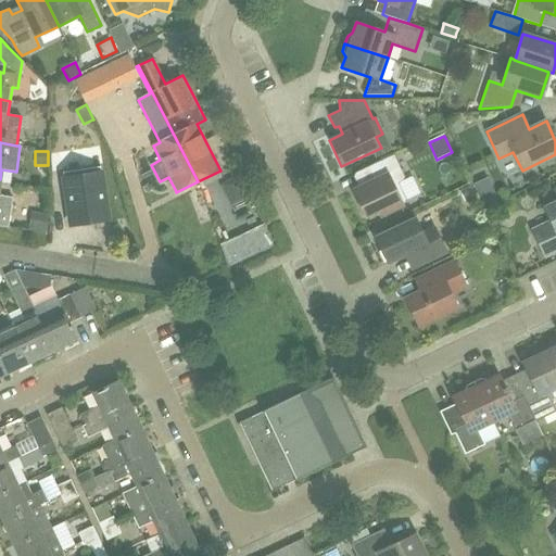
[(393,154),(371,165),(378,178),(355,189),(354,193),(365,214),(368,216),(378,211),(379,214),(383,215),(403,205),(402,204),(405,203),(406,200),(399,184),(403,180),(405,177),(393,154)]
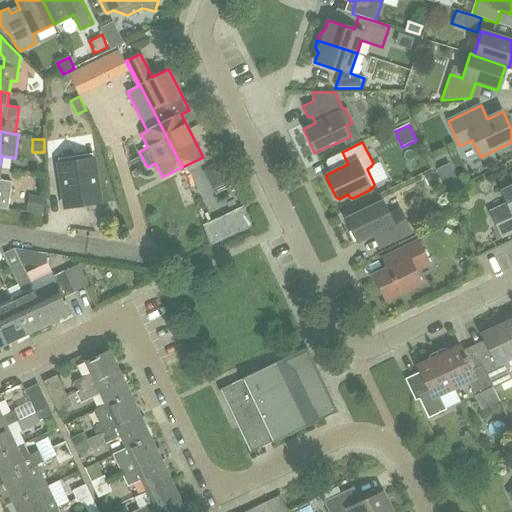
[(65,208),(99,203),(92,154),(58,159),(65,208)]
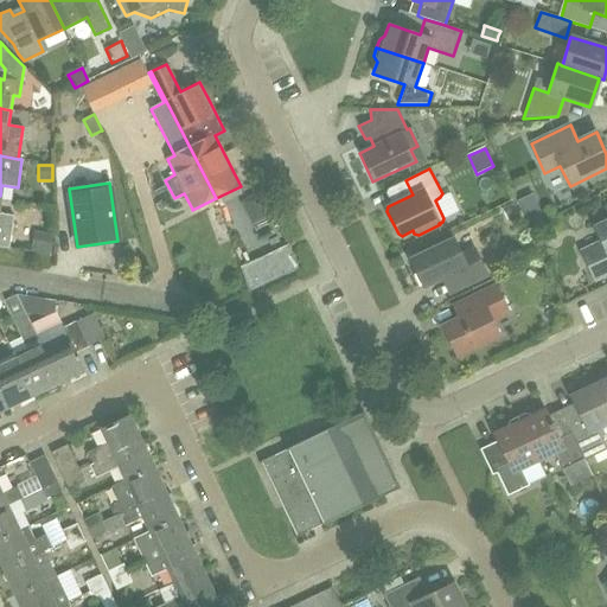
[(502,209),(508,221),(517,216),(511,204),(506,206),(502,209)]
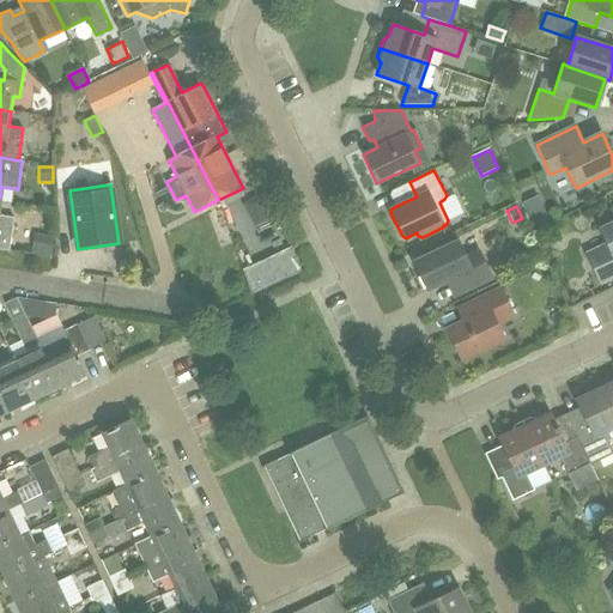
[(0,216),(0,249),(8,250),(13,218),(0,216)]
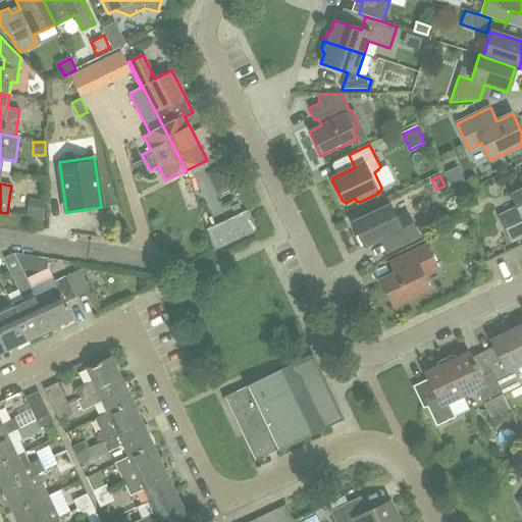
[(517,208),(500,216),(512,241),(521,236),(521,189),(511,195),(517,208)]
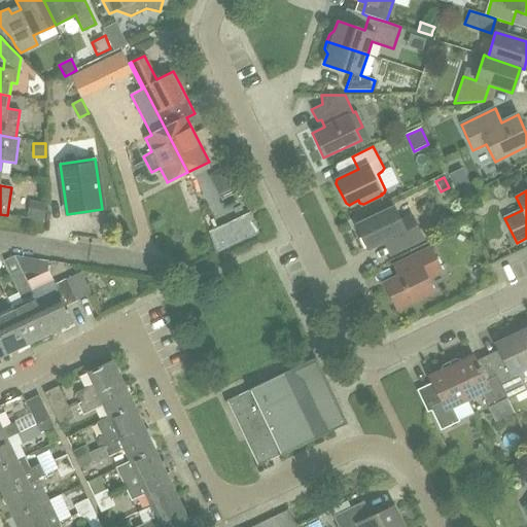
[(46,203),(30,201),(28,217),(44,220),(46,203)]
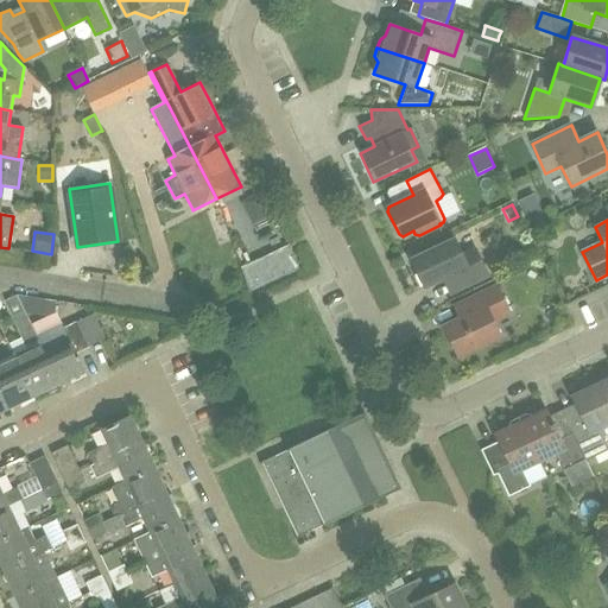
[(454,240),(411,260),(424,287),(454,274),(461,289),(487,276),(475,251),(462,257),(454,240)]
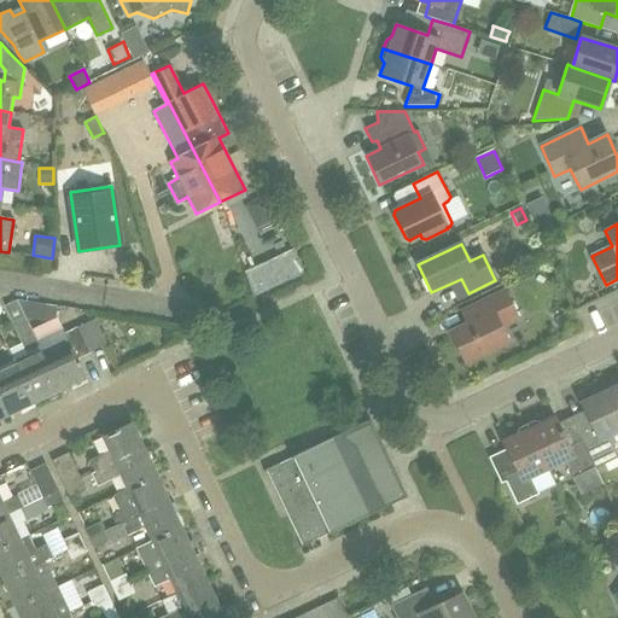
[(245,275),(254,298),(304,274),(293,252),(245,275)]
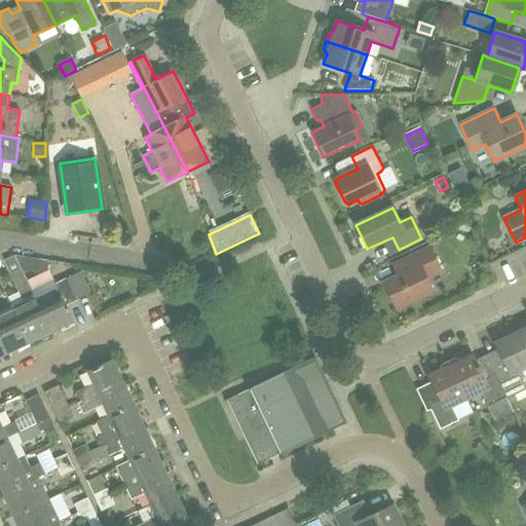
[(409,271),(383,284),(396,308),(433,291),(426,277),(441,270),(430,248),(404,260),(409,271)]
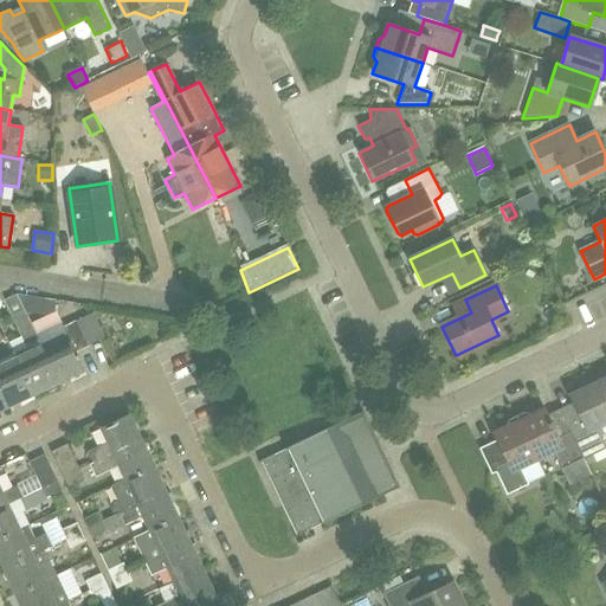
[(21,295),(15,294),(18,297),(19,301),(21,305),(24,310),(53,315),(53,310),(55,300),(21,295)]
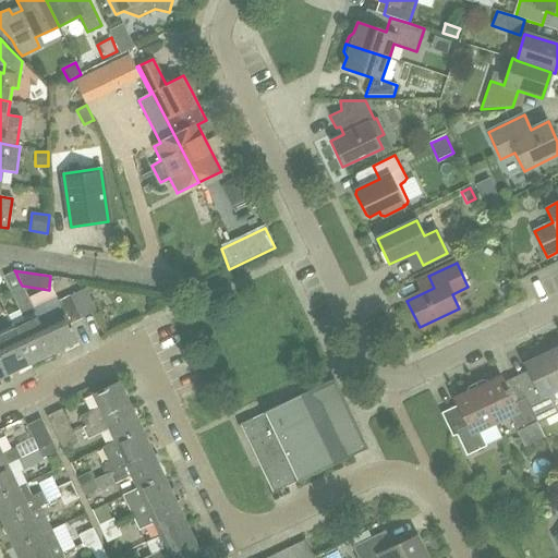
[(23,318),(11,324),(15,332),(31,364),(55,353),(41,327),(41,326),(33,307),(32,308),(23,289),(11,294),(23,318)]
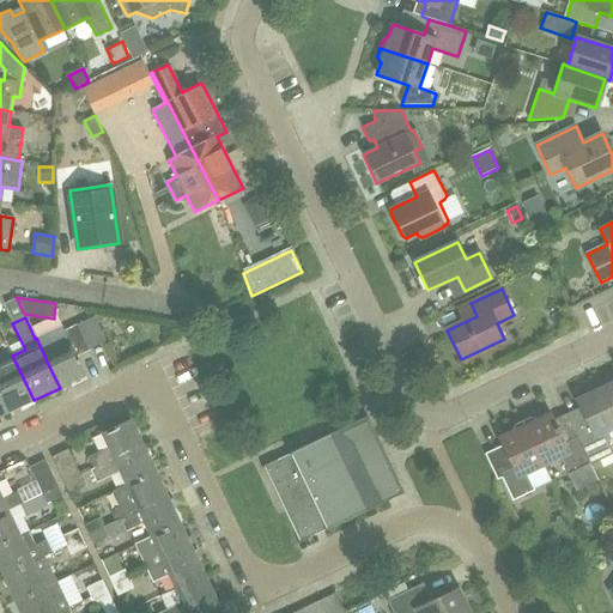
[(61,326),(36,338),(46,358),(46,359),(60,388),(85,375),(77,357),(89,351),(77,325),(64,331),(61,326)]
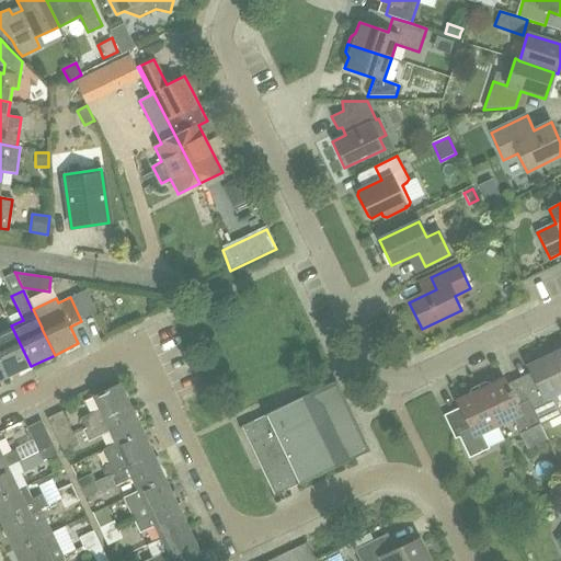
[(0,362),(7,377),(31,366),(15,334),(11,325),(0,331),(0,362)]
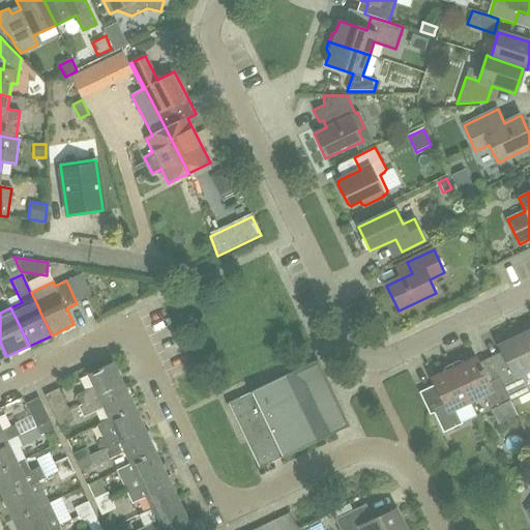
[(529,330),(521,335),(529,355),(529,330)]
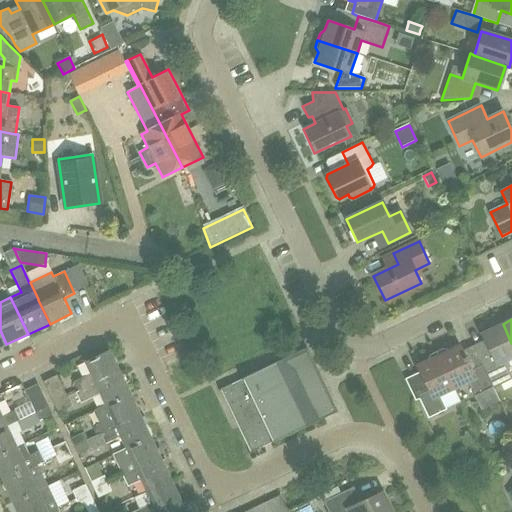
[(511,376),(511,343),(503,324),(481,334),(493,358),(482,364),(482,365),(492,386),(511,376)]
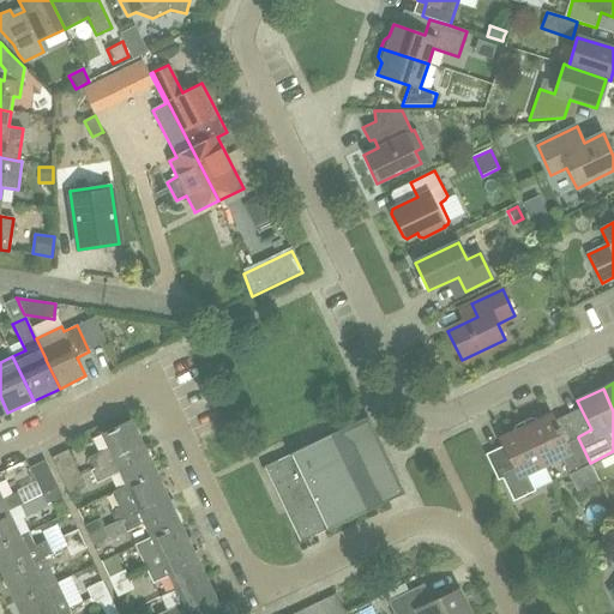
[(591,464),(590,463),(578,438),(565,444),(551,414),(537,420),(531,417),(523,421),(545,467),(561,458),(570,475),(591,464)]
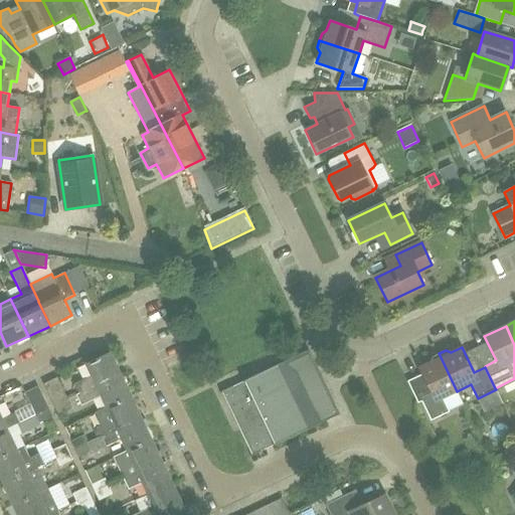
[(249,457),(339,414),(309,350),(219,392),(219,394),(221,393),(250,455),(248,456),(249,457)]
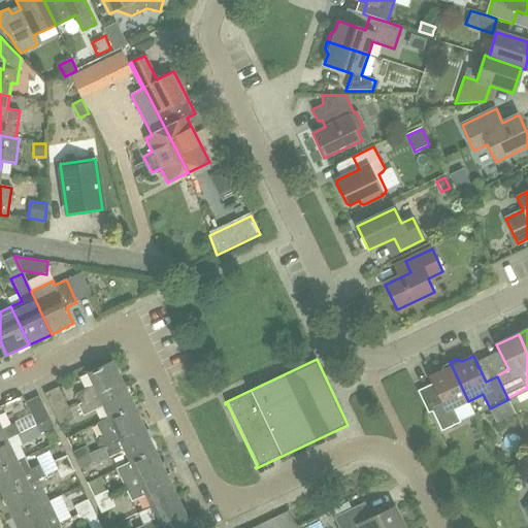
[(80,404),(123,384),(112,361),(87,373),(93,386),(76,394),(80,403),(80,404)]
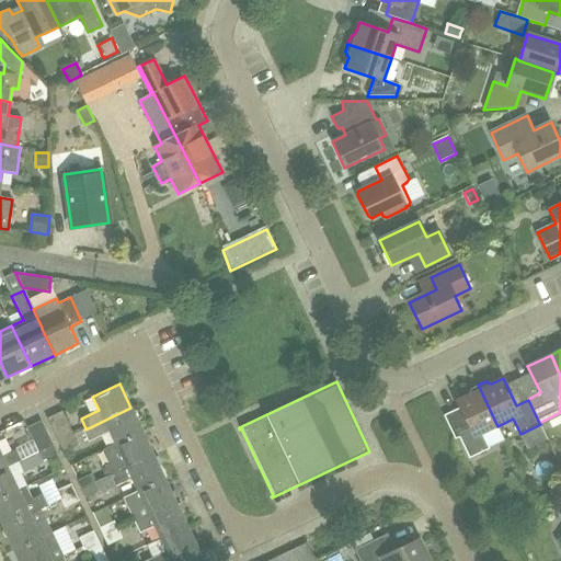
[(482,434),(497,426),(478,385),(470,389),(468,395),(456,400),(469,427),(457,434),(469,458),(489,448),(482,434)]
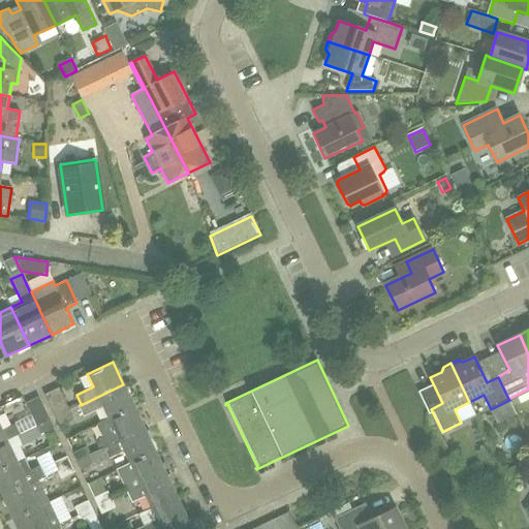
[(109,418),(133,407),(123,384),(81,405),(81,404),(78,405),(83,416),(103,407),(109,418)]
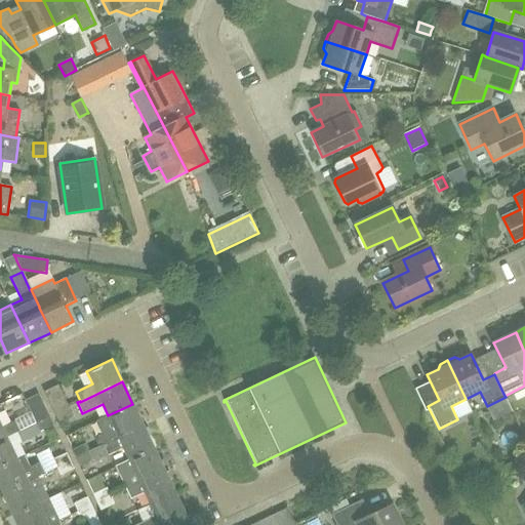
[(57,385),(44,391),(55,413),(69,407),(57,385)]
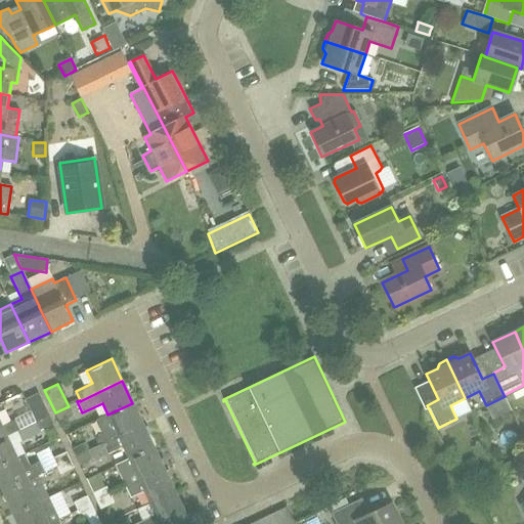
[(39,393),(25,399),(36,422),(49,416),(39,393)]
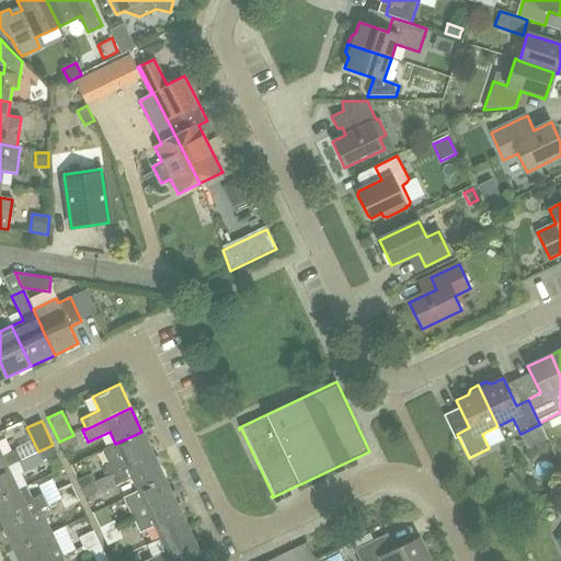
[(110,476),(153,455),(141,432),(115,444),(102,450),(109,464),(105,466),(110,476)]
